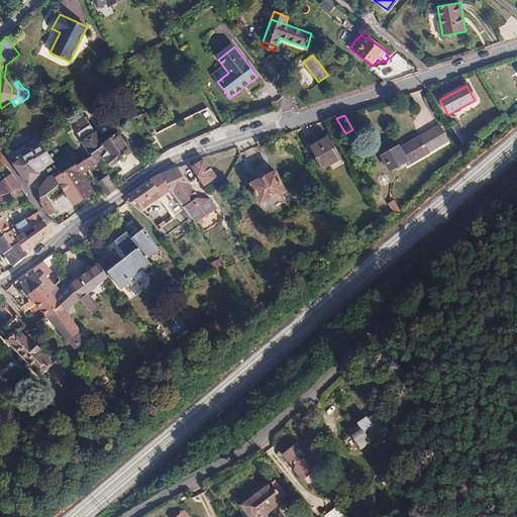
[(85,116),(76,123),(81,130),(78,132),(83,140),(82,141),(92,157),(96,164),(98,163),(103,157),(110,167),(123,159),(132,152),(117,132),(103,142),(85,116)]
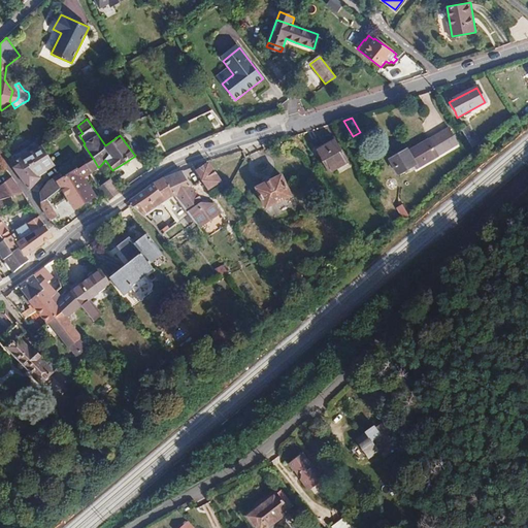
[(459,132),(470,149),(477,144),(466,127),(459,132)]
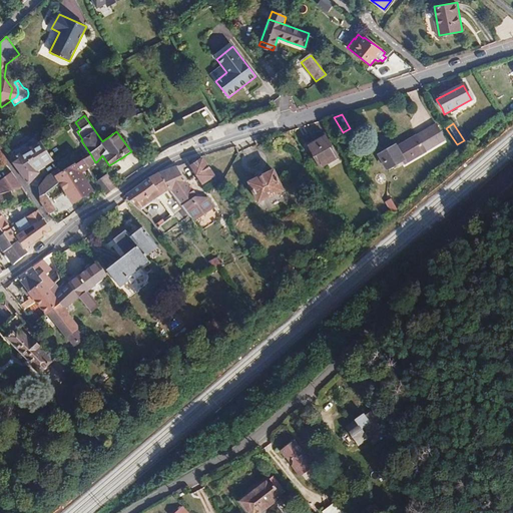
[(392,146),(377,156),(381,163),(378,165),(382,172),(400,161),(403,165),(424,152),(443,140),(434,125),(415,136),(393,149),(392,146)]
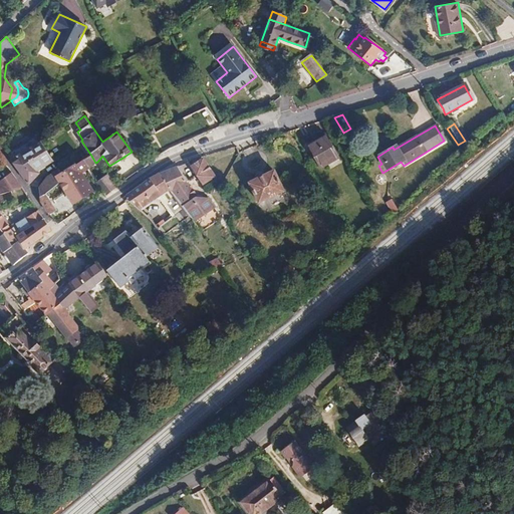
[(325,137),(306,148),(317,168),(337,158),(325,137)]
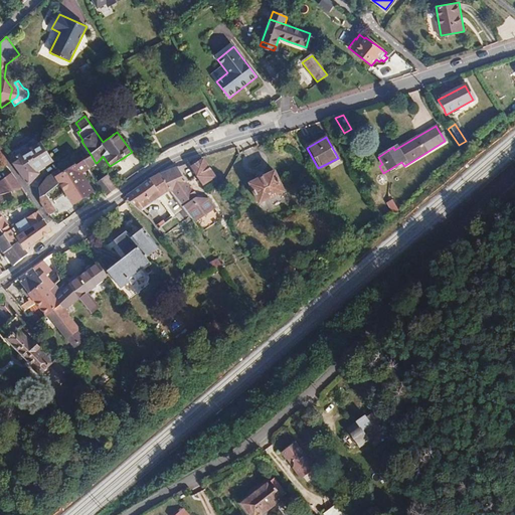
[(35,138),(7,154),(9,157),(12,163),(19,158),(17,155),(38,143),(35,138)]
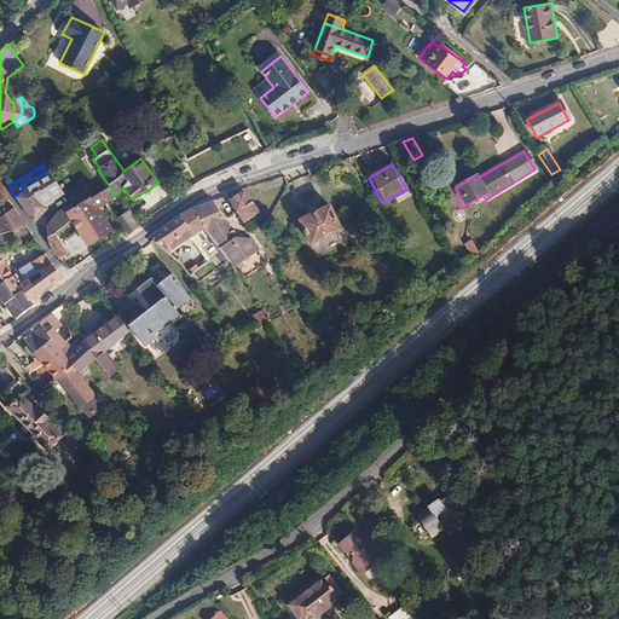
[(46,172),(21,186),(23,190),(15,196),(34,223),(47,209),(50,203),(64,194),(50,169),(46,172)]
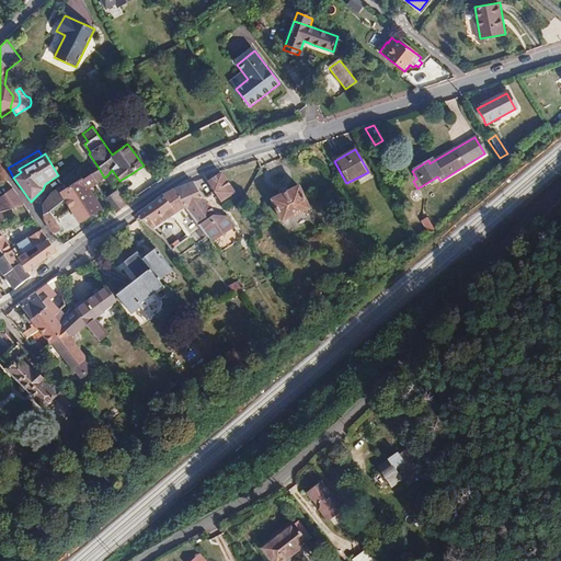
[(96,183),(104,178),(100,170),(92,174),(96,183)]
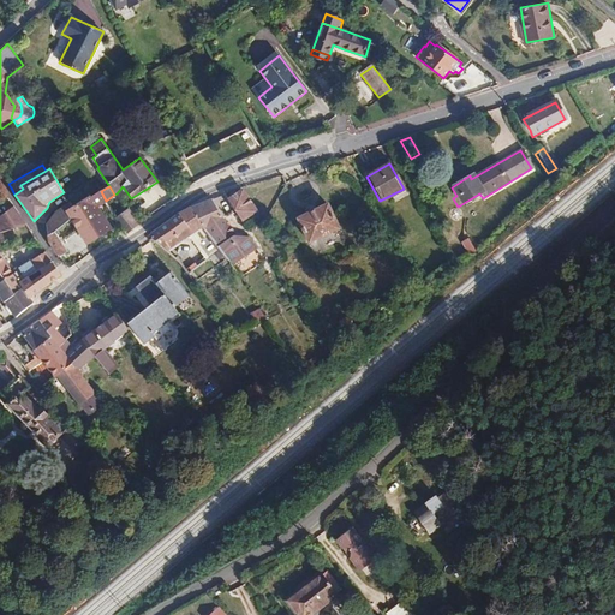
[(72,218),(88,243),(97,237),(111,228),(97,206),(106,201),(101,191),(100,191),(91,197),(90,195),(73,206),(71,202),(70,202),(57,212),(46,224),(49,242),(60,257),(69,251),(55,232),(72,218)]
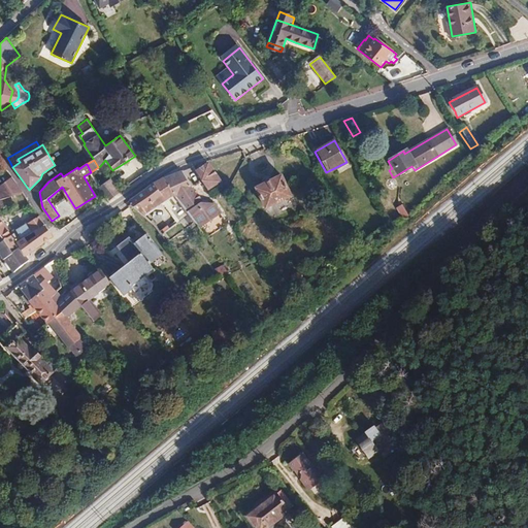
[(206,165),(195,173),(202,185),(206,190),(218,183),(206,165)]
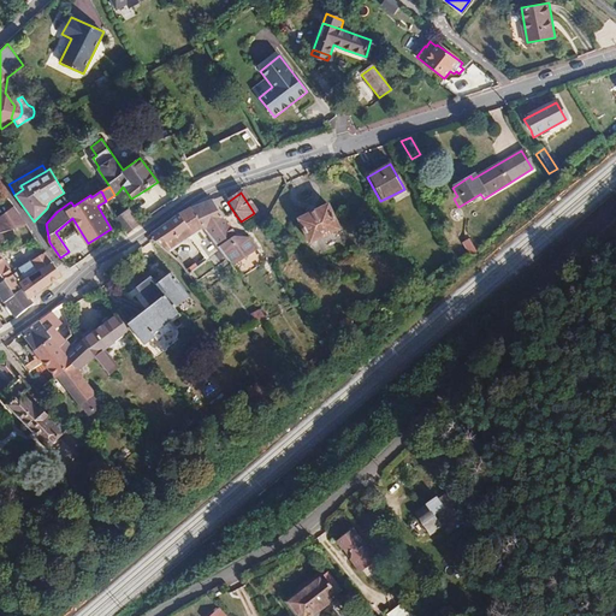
[(201,203),(191,207),(203,226),(205,230),(224,218),(212,199),(201,203)]
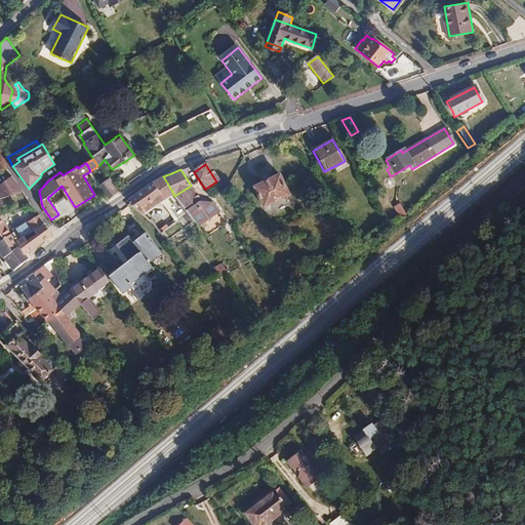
[(201,184),(194,172),(187,176),(195,188),(201,184)]
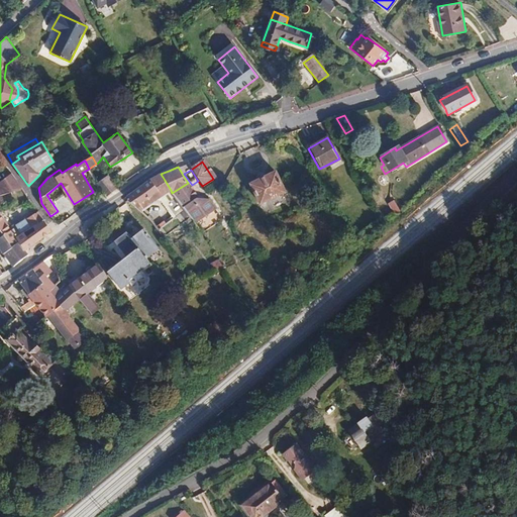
[(15,177),(12,173),(0,182),(0,195),(20,190),(22,189),(22,188),(15,177)]
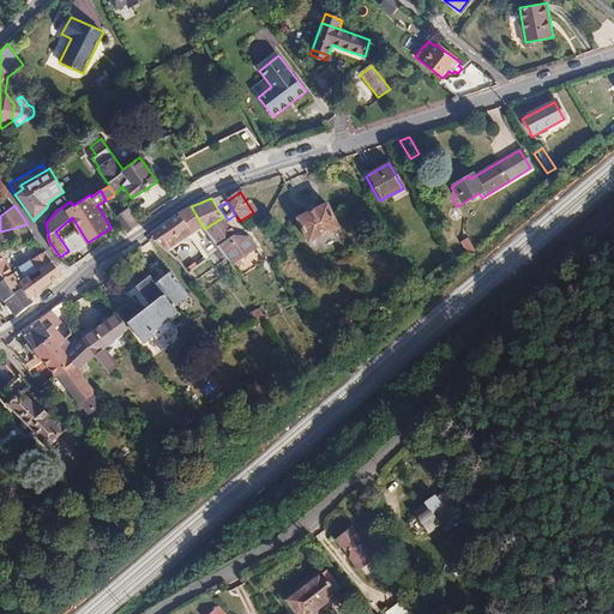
[(167,222),(149,235),(166,250),(181,240),(203,226),(191,206),(179,214),(167,222)]
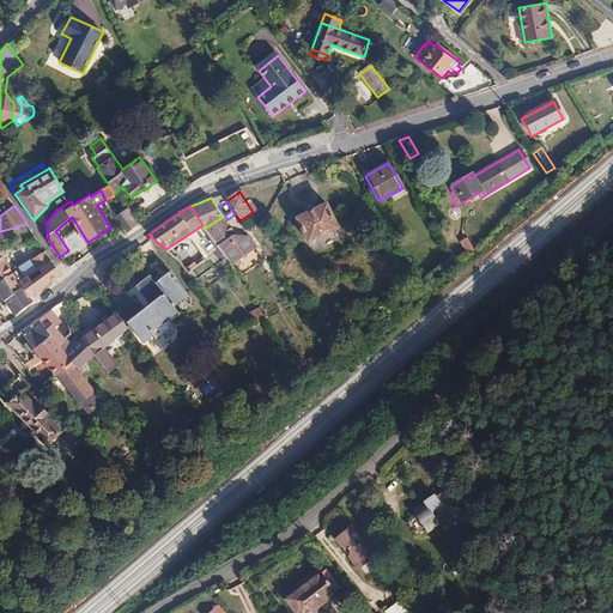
[(331,231),(320,207),(292,220),(303,244),(331,231)]
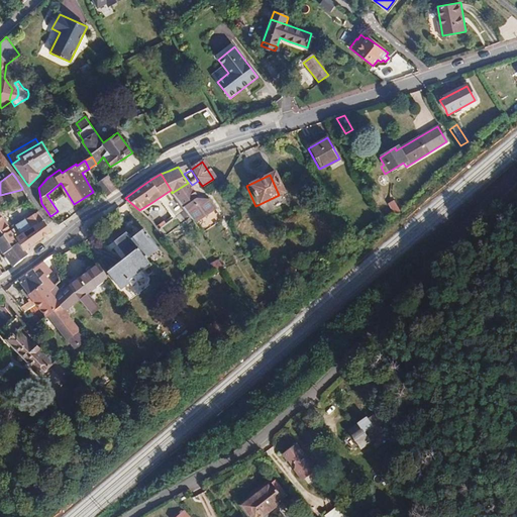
[(117,188),(108,176),(97,184),(106,197),(117,188)]
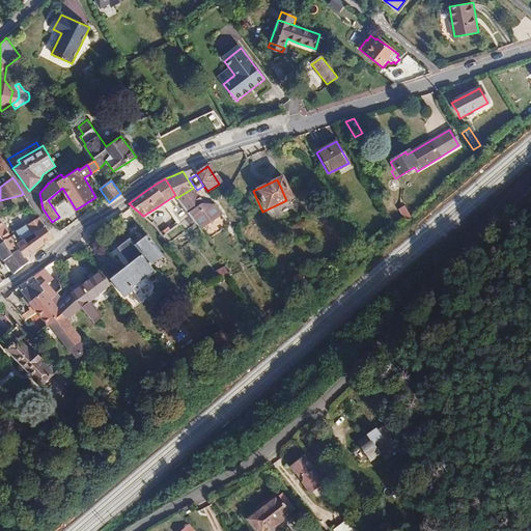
[(176,198),(183,207),(197,197),(199,196),(193,188),(176,198)]
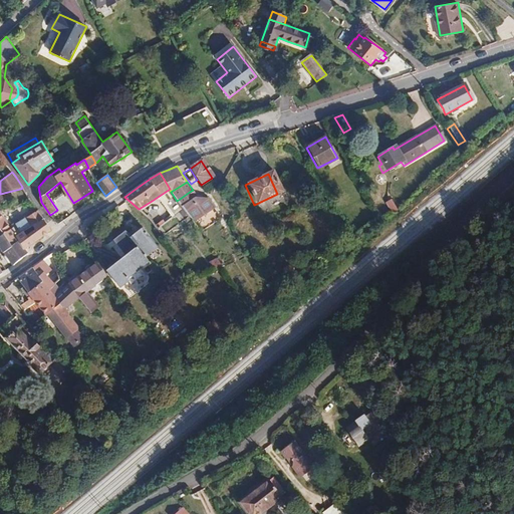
[(173,217),(183,209),(177,201),(171,192),(170,189),(152,201),(161,202),(173,217)]
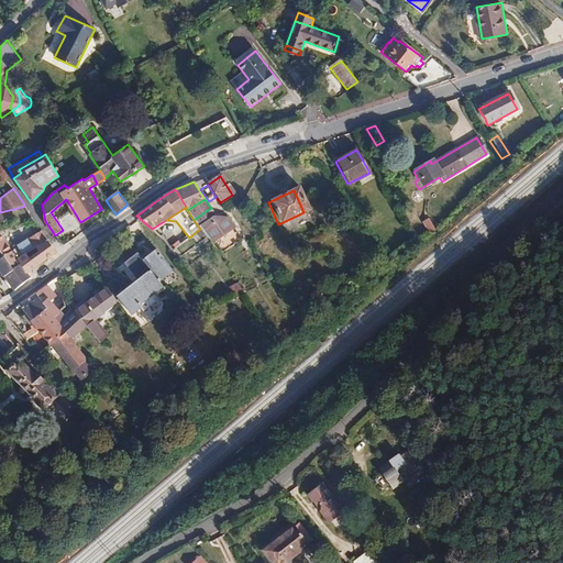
[(209,209),(194,220),(200,229),(212,244),(233,230),(227,219),(212,216),(209,209)]
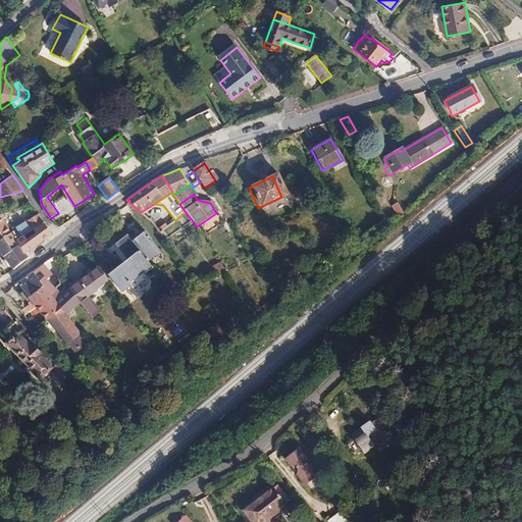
[(399,202),(393,205),(398,216),(405,212),(399,202)]
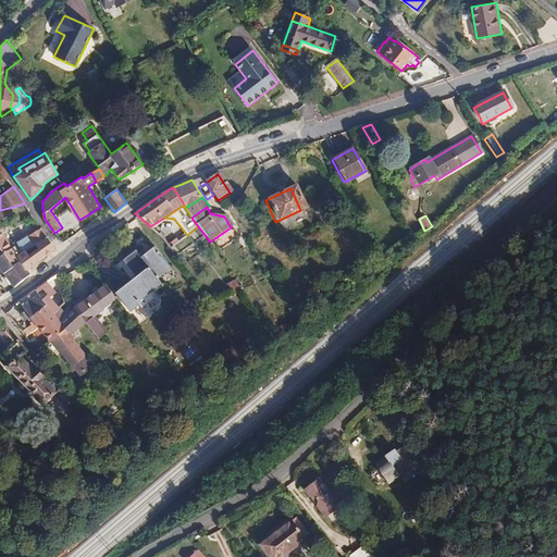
[(41,227),(14,247),(20,255),(23,252),(36,244),(48,236),(41,227)]
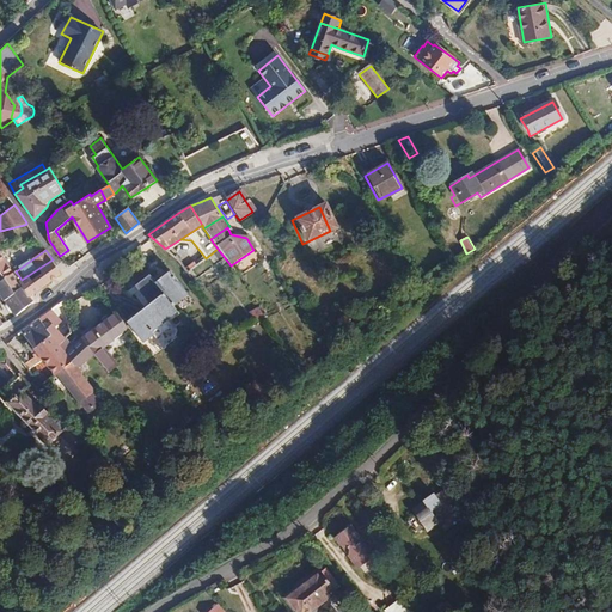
[(0,281),(5,277),(13,273),(8,264),(0,251),(0,281)]
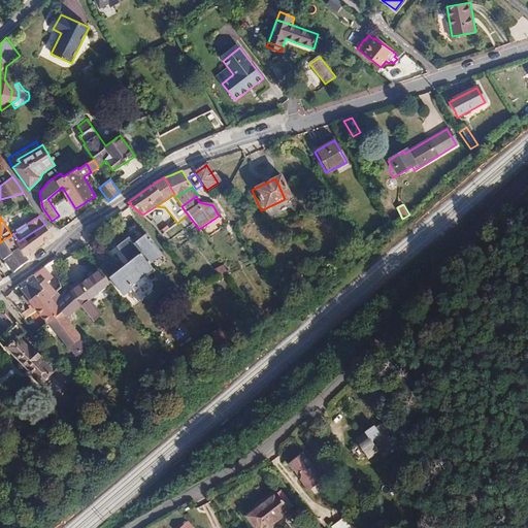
[(26,256),(53,236),(50,230),(45,224),(34,231),(34,236),(26,241),(22,239),(19,241),(13,234),(11,235),(4,239),(12,252),(20,246),(25,256),(26,256)]
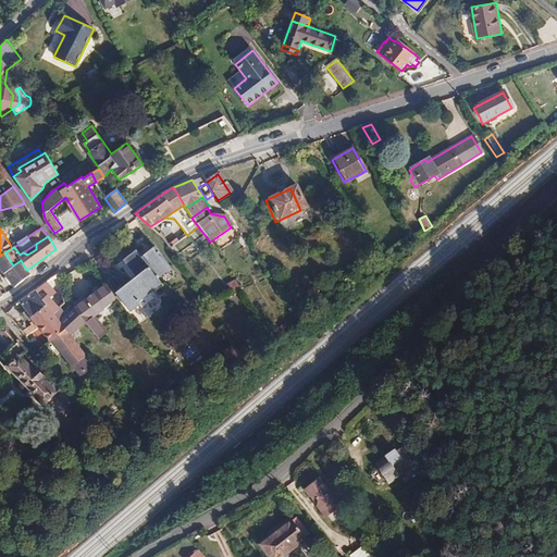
[(170,246),(178,240),(176,237),(169,244),(170,246)]
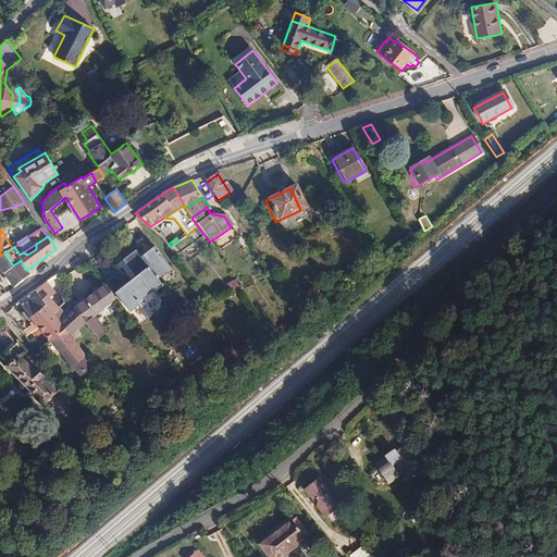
[(149,251),(143,256),(158,277),(172,267),(156,246),(149,251)]
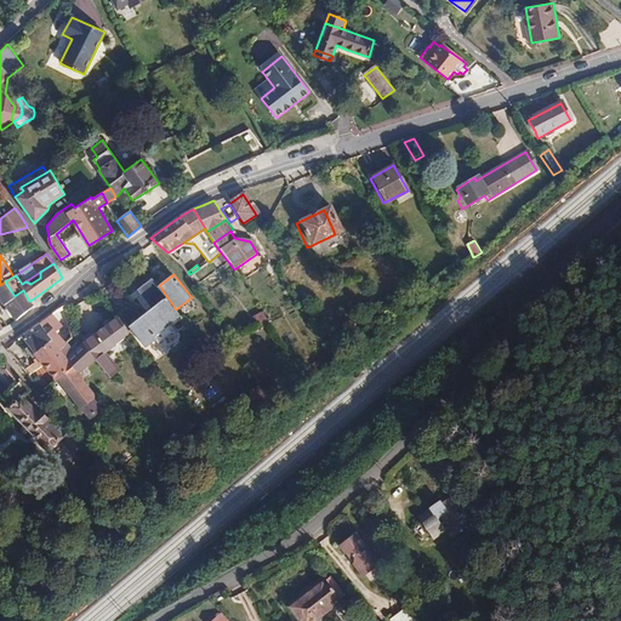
[(153,309),(130,328),(144,347),(155,339),(159,343),(172,334),(167,326),(181,315),(176,309),(159,285),(153,278),(144,284),(137,289),(153,309)]
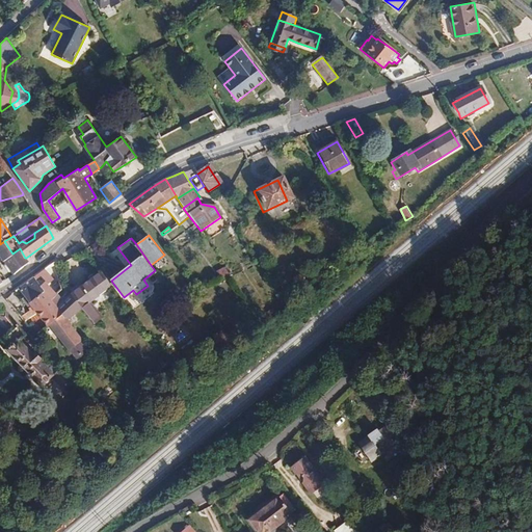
[(20,270),(29,262),(26,258),(25,258),(20,248),(12,254),(4,241),(0,244),(0,255),(4,261),(5,261),(15,274),(20,270)]
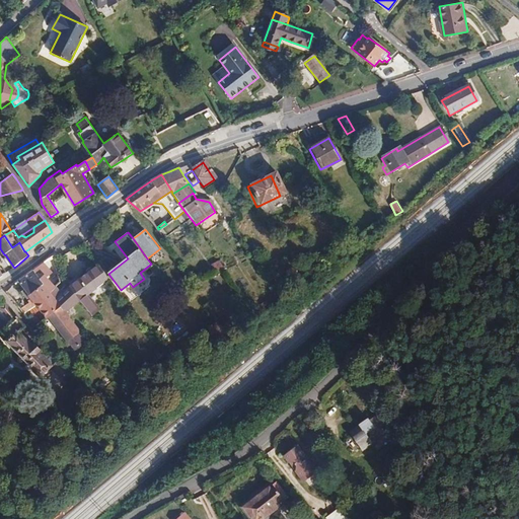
[(216,272),(227,267),(222,260),(212,265),(216,272)]
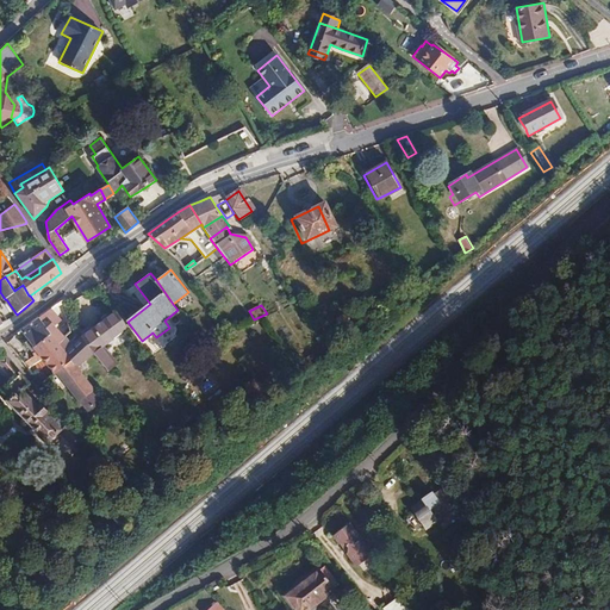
[(33,352),(36,349),(37,350),(43,359),(55,373),(56,372),(57,372),(73,359),(63,349),(72,342),(67,336),(72,331),(68,321),(63,323),(51,307),(47,312),(39,317),(51,334),(35,347),(32,349),(33,352)]
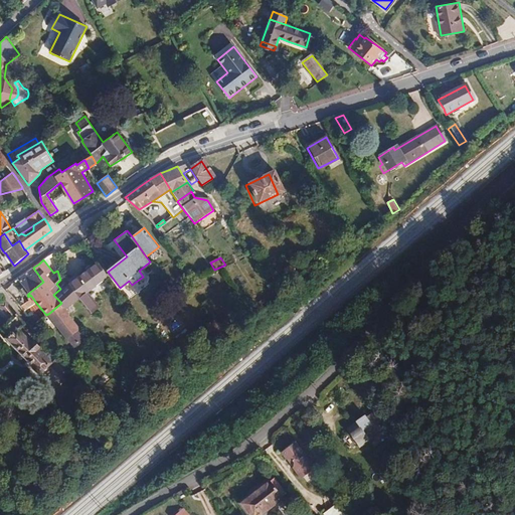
[(69,283),(69,284),(79,298),(93,313),(100,307),(89,292),(109,277),(98,263),(89,270),(79,276),(69,283)]
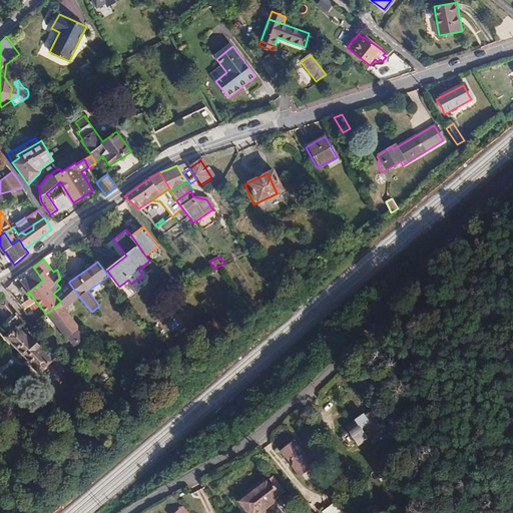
[(24,286),(29,292),(43,281),(33,267),(27,272),(18,278),(24,286)]
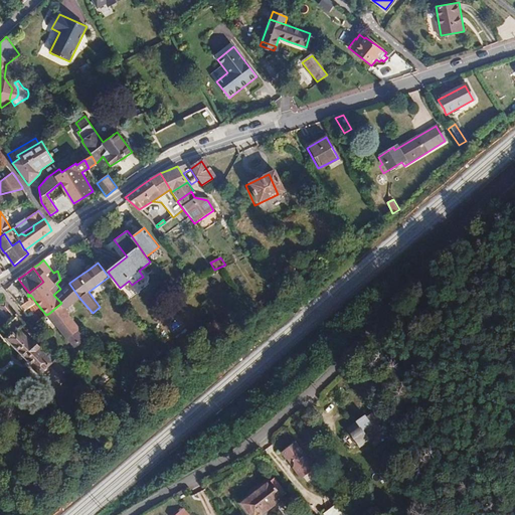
[(77,273),(67,280),(69,283),(79,276),(77,273)]
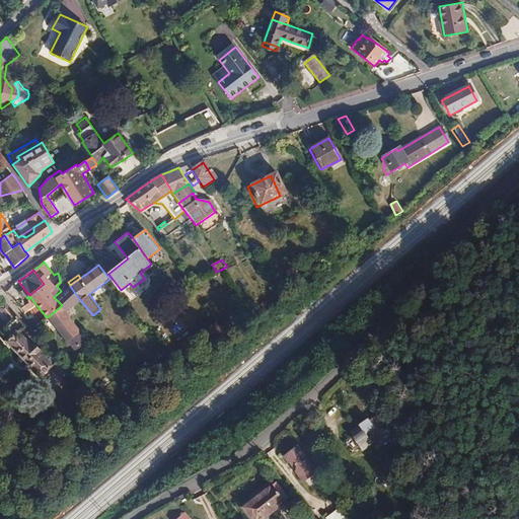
[(28,303),(19,309),(23,313),(36,305),(31,298),(27,301),(28,303)]
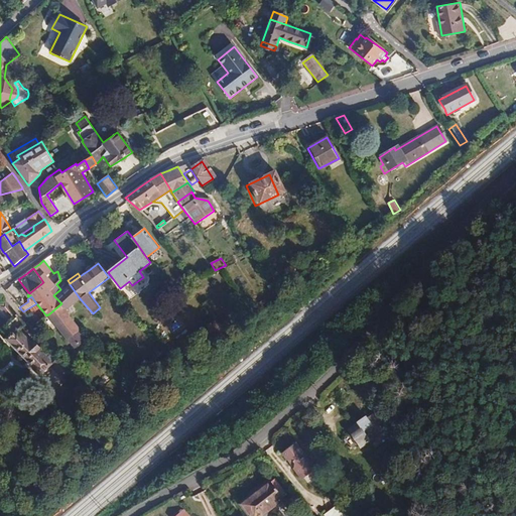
[(36,343),(34,345),(24,335),(29,331),(24,326),(25,325),(17,314),(7,300),(0,304),(0,313),(5,319),(0,323),(0,329),(7,338),(6,339),(38,372),(47,363),(57,375),(62,372),(67,369),(52,353),(48,355),(36,343)]
